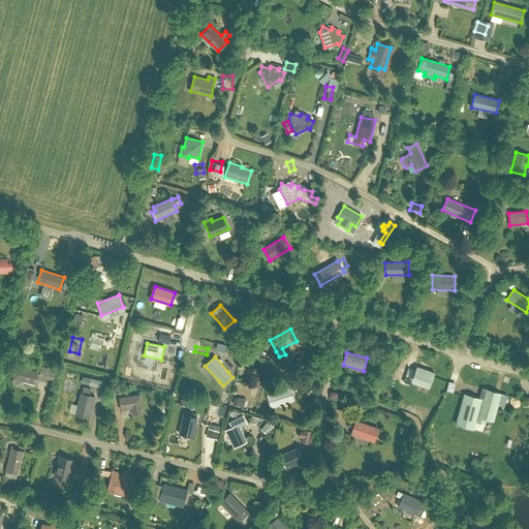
[(247,359),(244,366),(254,370),(257,364),(247,359)]
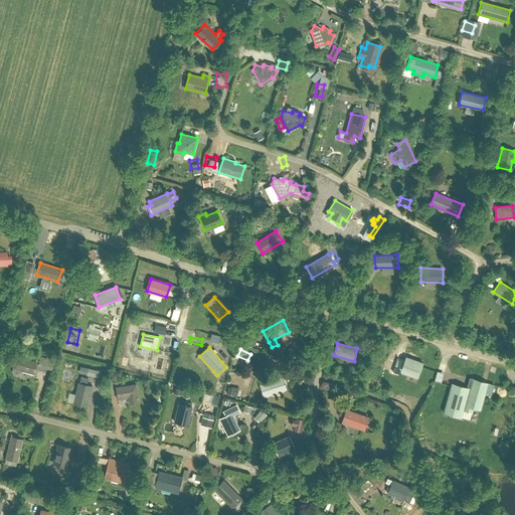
[(54,359),(41,355),(41,358),(48,360),(46,367),(52,369),(54,359)]
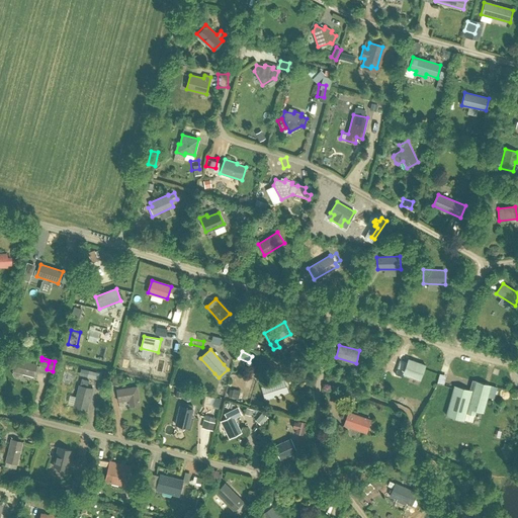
[(12,371),(13,371),(13,373),(14,377),(18,378),(22,376),(23,373),(33,376),(37,364),(16,358),(12,371)]
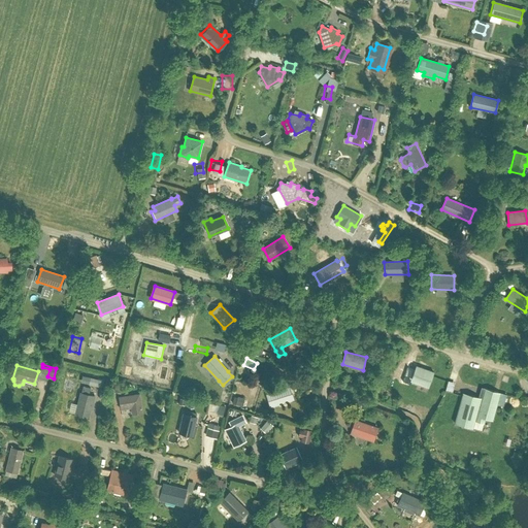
[(427,387),(428,384),(433,371),(416,365),(410,377),(419,381),(418,383),(427,387)]
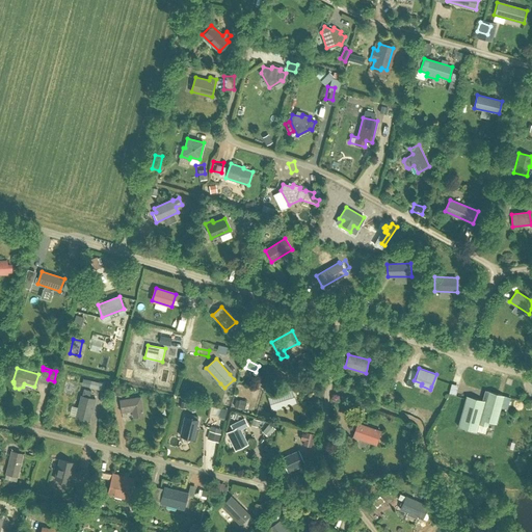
[(454,389),(455,378),(448,377),(447,387),(454,389)]
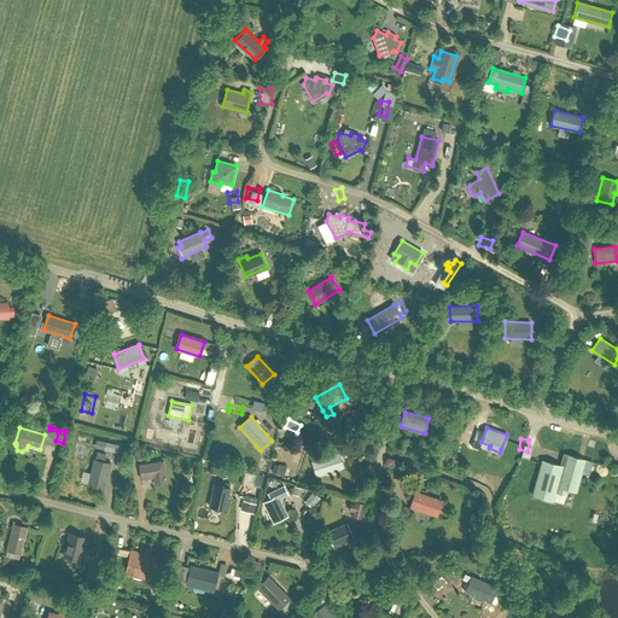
[(100,441),(98,448),(118,453),(121,445),(100,441)]
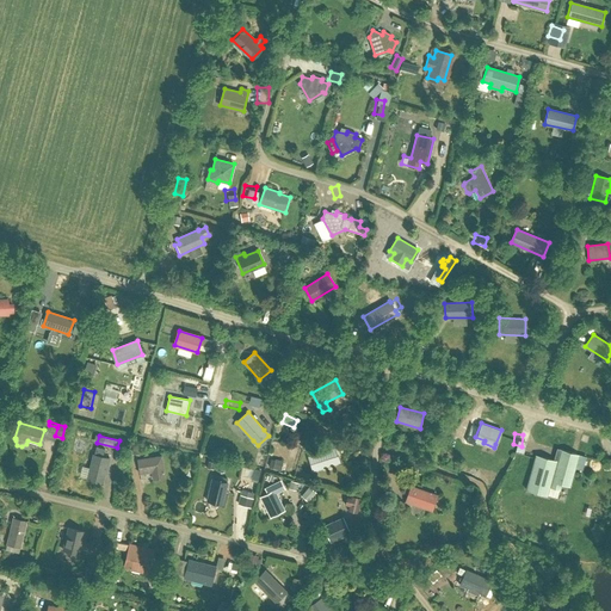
[(103,483),(105,470),(106,470),(110,458),(103,457),(105,449),(96,446),(94,455),(93,455),(87,480),(103,483)]
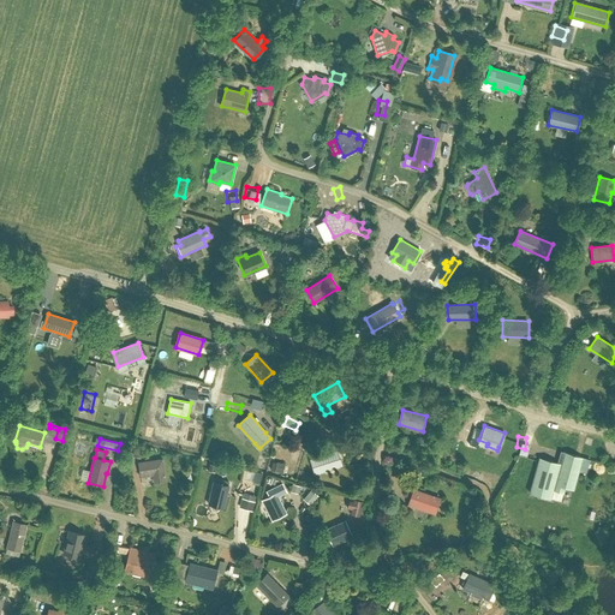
[(310,459),(315,473),(342,465),(338,451),(310,459)]
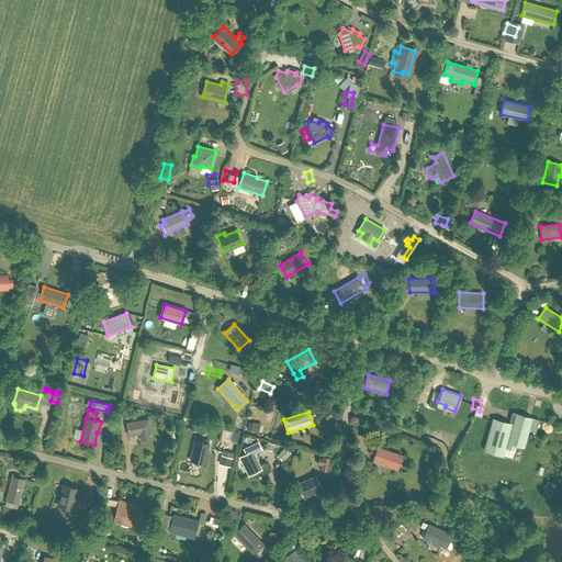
[(539,419),(532,417),(515,413),(512,424),(502,420),(501,424),(493,422),(484,450),(492,452),(491,456),(497,458),(497,453),(503,456),(505,448),(515,450),(516,445),(524,447),(529,430),(536,433),(539,419)]
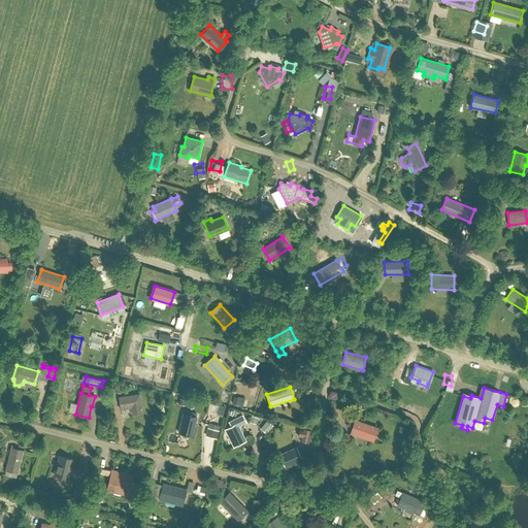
[(120,397),(122,409),(132,407),(132,414),(142,411),(139,394),(120,397)]
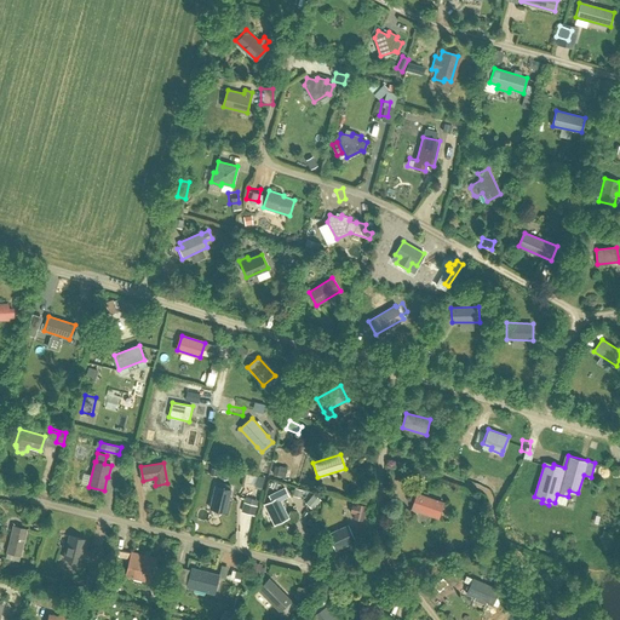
[(216,486),(210,507),(213,509),(213,514),(219,515),(222,511),(225,512),(230,489),(216,486)]
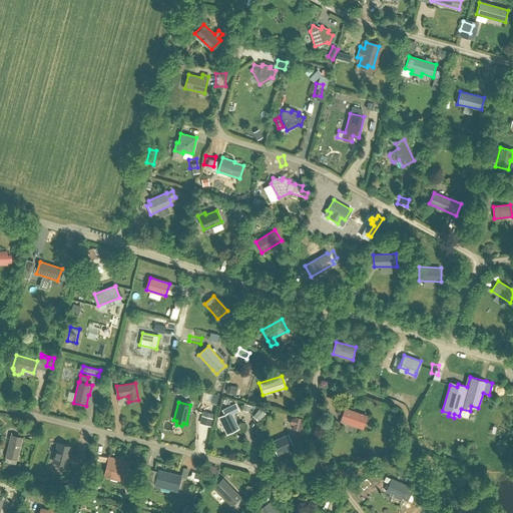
[(225,414),(218,417),(226,433),(238,428),(231,414),(238,410),(234,403),(222,410),(225,414)]
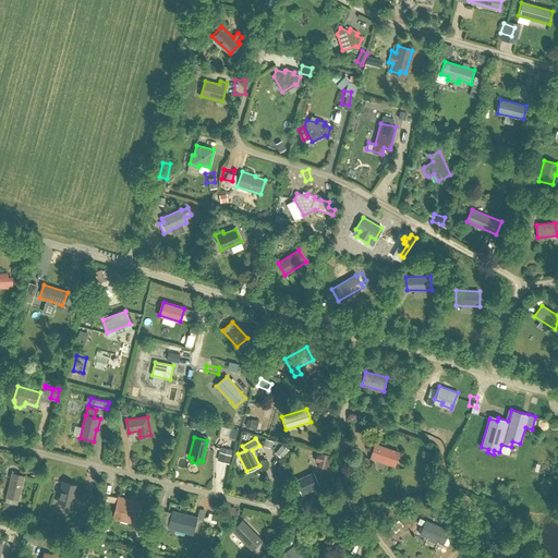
[(399,452),(375,445),(371,458),(395,465),(399,452)]
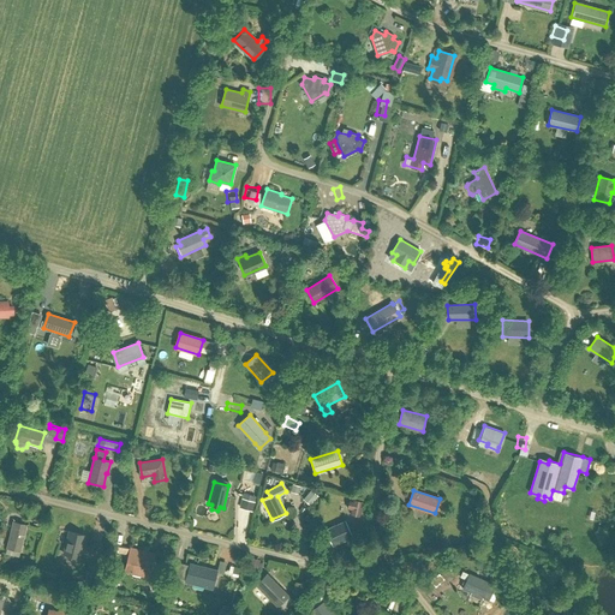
[(351,513),(359,515),(363,502),(353,500),(353,502),(350,501),(347,508),(351,509),(351,513)]
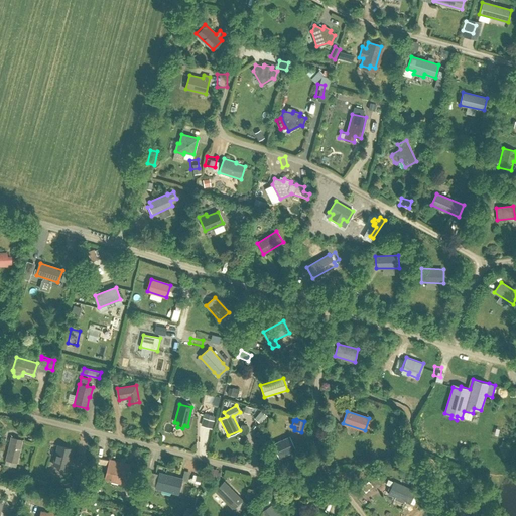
[(22,440),(11,437),(5,464),(14,467),(15,462),(17,462),(22,440)]
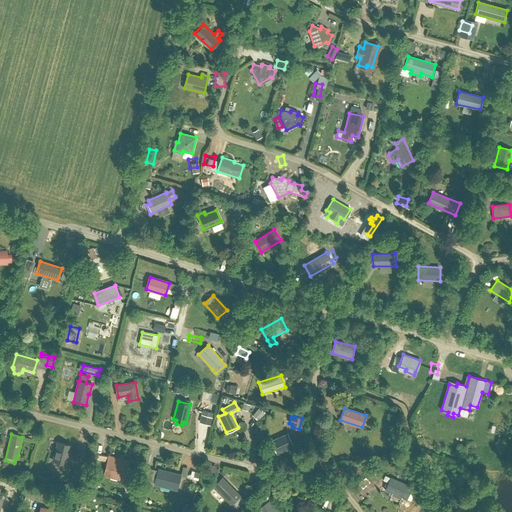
[(272,441),(273,444),(268,446),(271,452),(275,450),(277,453),(293,446),(288,434),(272,441)]
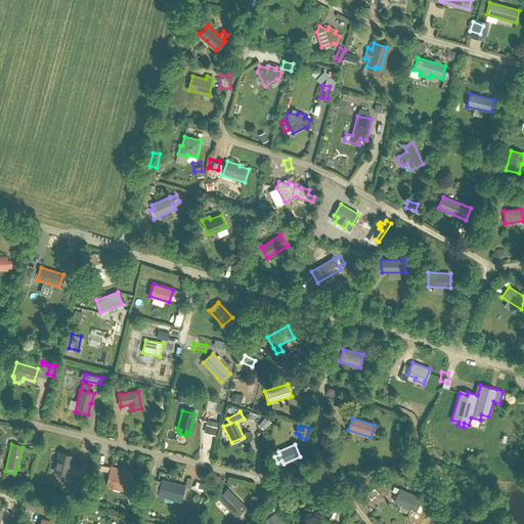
[(73,455),(58,452),(53,471),(68,475),(73,455)]
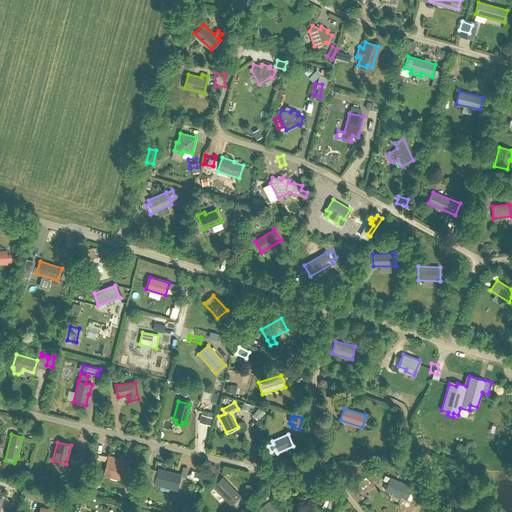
[(129,461),(109,456),(104,476),(124,481),(129,461)]
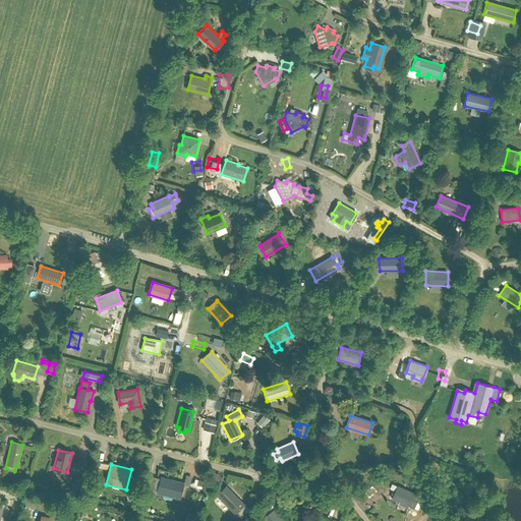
[(150,476),(146,495),(152,497),(156,477),(150,476)]
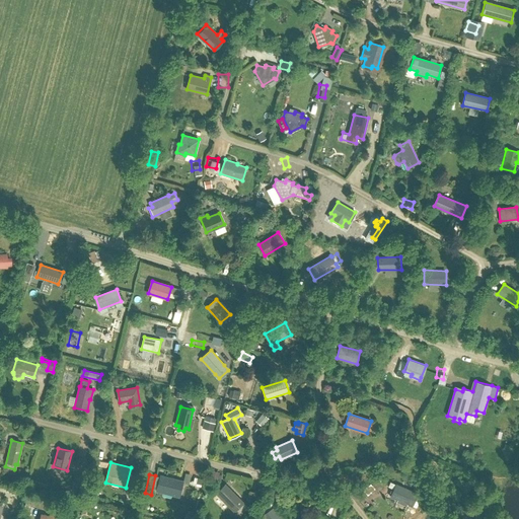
[(183,480),(166,476),(160,475),(156,491),(179,497),(183,480)]
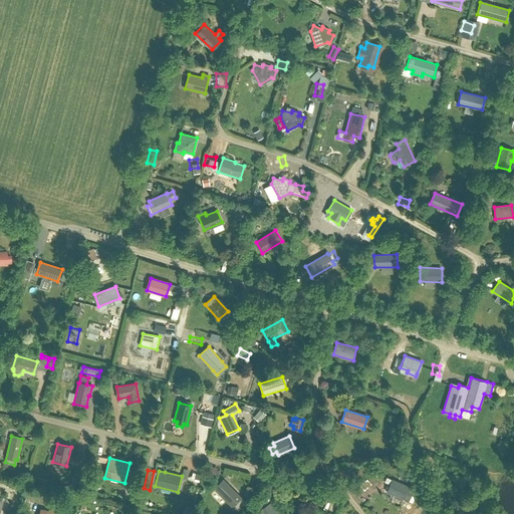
[(192,473),(190,480),(199,482),(201,475),(192,473)]
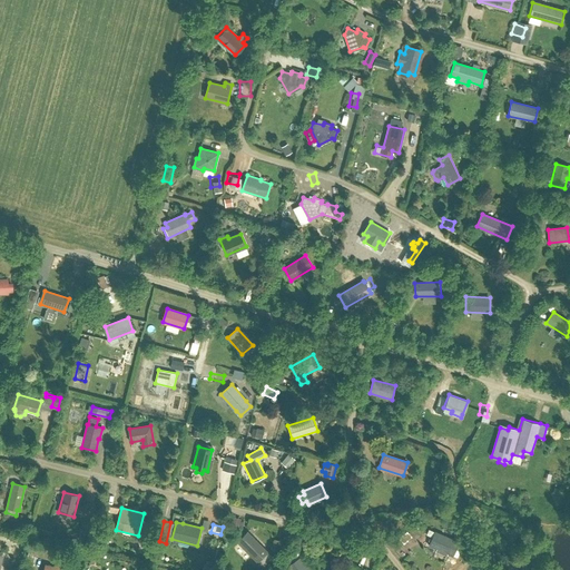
[(247,532),(237,542),(257,562),(267,552),(247,532)]
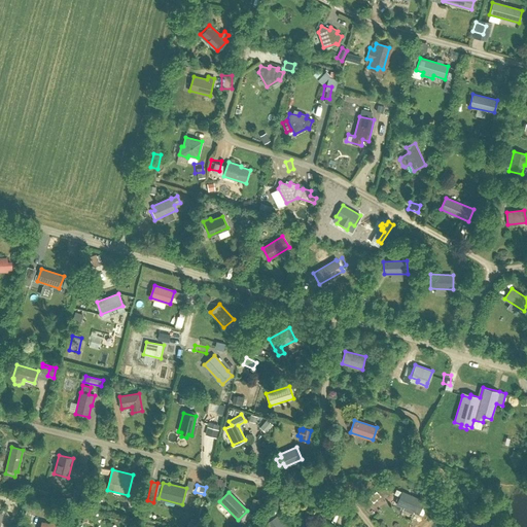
[(427,502),(424,501),(424,500),(402,492),(397,503),(403,506),(402,510),(413,514),(414,512),(418,513),(419,513),(423,515),(427,502)]
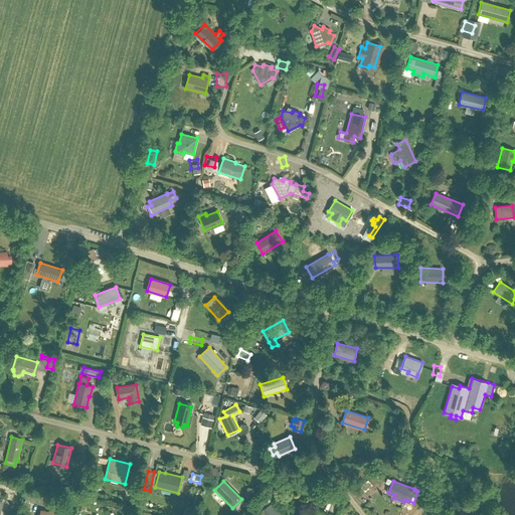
[(262,514),(278,514),(271,504),(267,507),(263,502),(256,506),(260,512),(262,514)]
